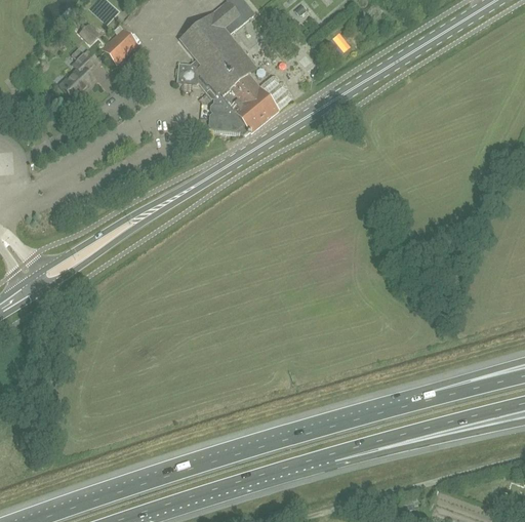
[(240,55),(225,38),(255,13),(244,0),(227,0),(228,1),(214,13),(213,12),(180,39),(197,58),(191,64),(178,63),(176,83),(201,85),(211,98),(217,98),(216,104),(210,103),(208,128),(236,130),(238,128),(243,134),(244,133),(246,134),(249,131),(250,130),(251,132),(279,110),(278,109),(291,98),(292,94),(289,91),(285,91),(285,90),(286,89),(287,85),(284,82),(281,82),(279,83),(278,83),(279,82),(279,79),(277,76),(273,76),(259,86),(259,85),(258,86),(248,73),(255,67),(243,52),(240,55)]
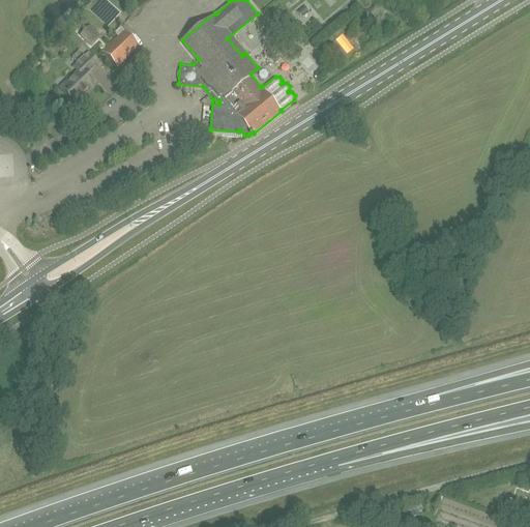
[(306,11),(306,9),(307,8),(303,4),(296,10),(300,15),(301,13),(303,15),(306,11)]
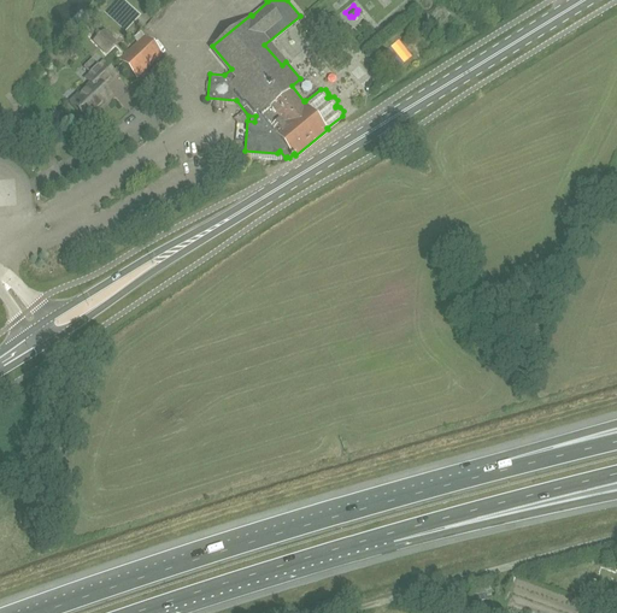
[(103,28),(93,35),(106,49),(116,41),(103,28)]
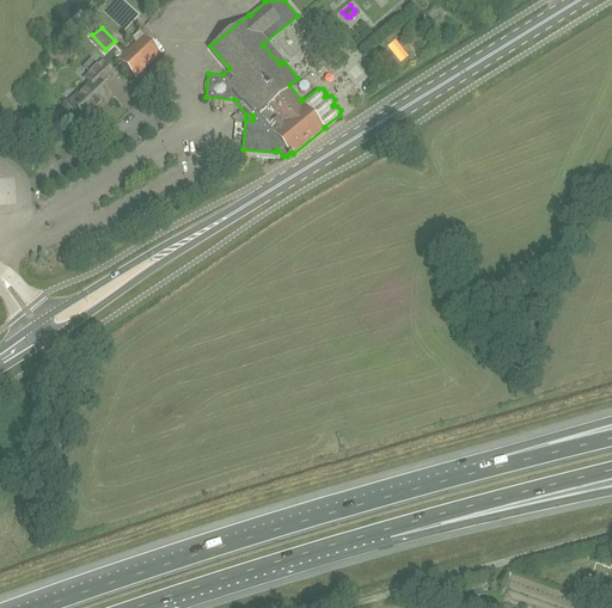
[(160,51),(144,32),(118,55),(135,74),(160,51)]
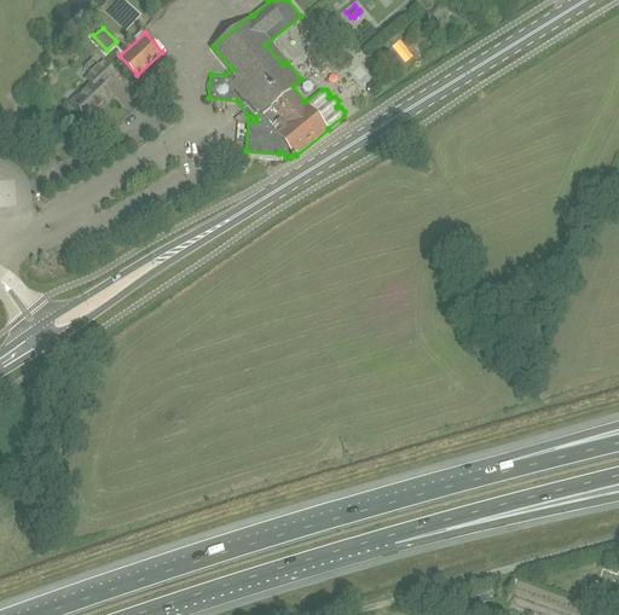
[(103,86),(116,74),(104,61),(87,76),(92,81),(71,100),(87,117),(111,94),(103,86)]
